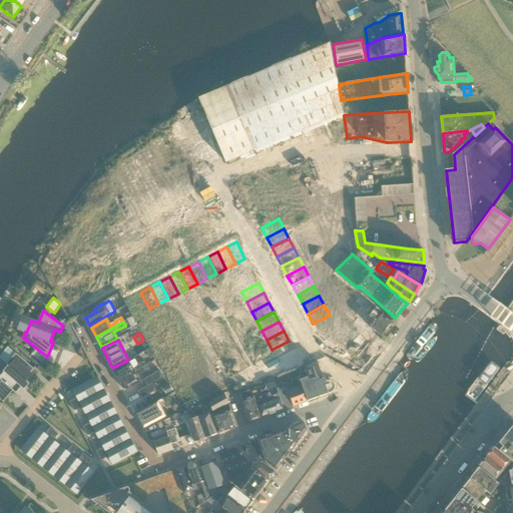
[(154,355),(150,348),(145,351),(149,358),(154,355)]
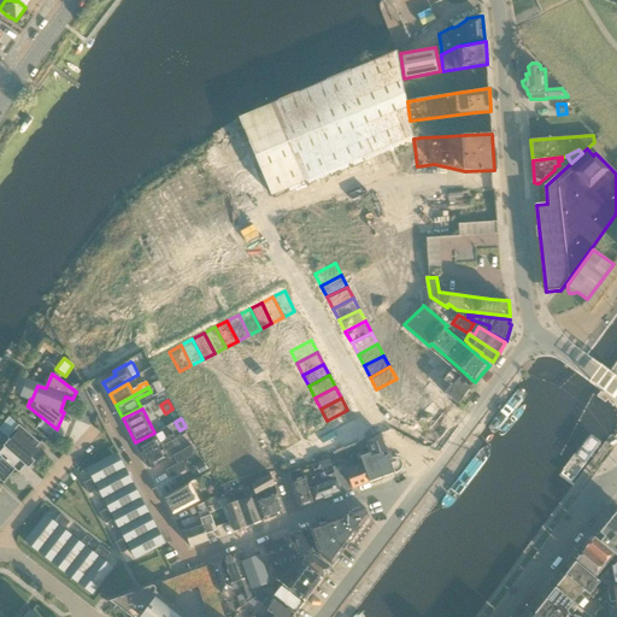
[(0,456),(0,457),(1,458),(0,458),(0,480),(4,483),(15,470),(16,471),(23,464),(29,469),(35,462),(29,457),(40,444),(18,425),(7,439),(10,440),(4,447),(6,450),(0,456)]
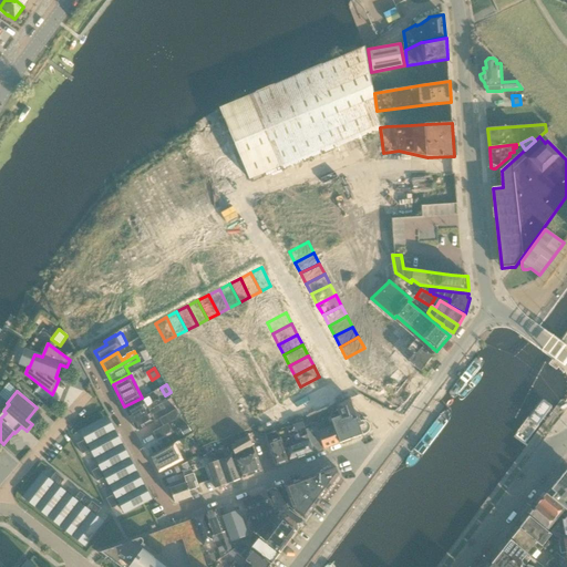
[(554,405),(542,397),(507,442),(519,452),(554,405)]
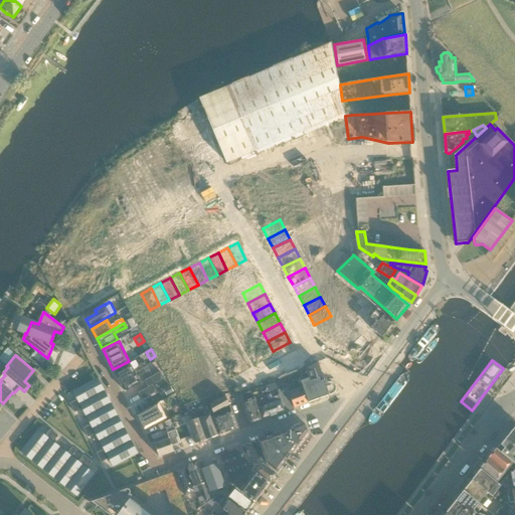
[(120,382),(148,367),(146,362),(139,366),(140,367),(134,370),(131,364),(115,372),(120,382)]
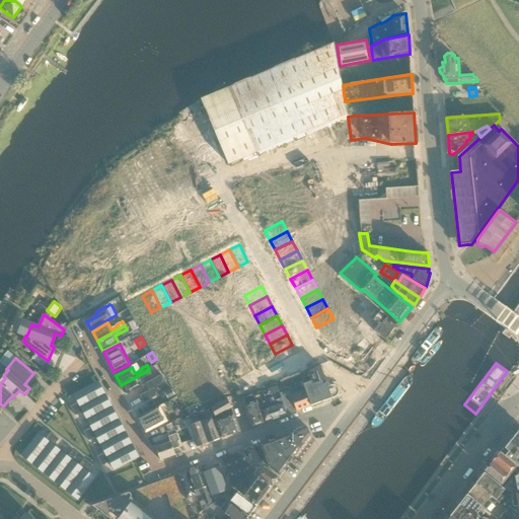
[(320,365),(318,366),(309,372),(312,381),(303,384),(311,405),(336,396),(338,395),(339,392),(338,390),(332,382),(329,383),(327,378),(324,379),(320,365)]
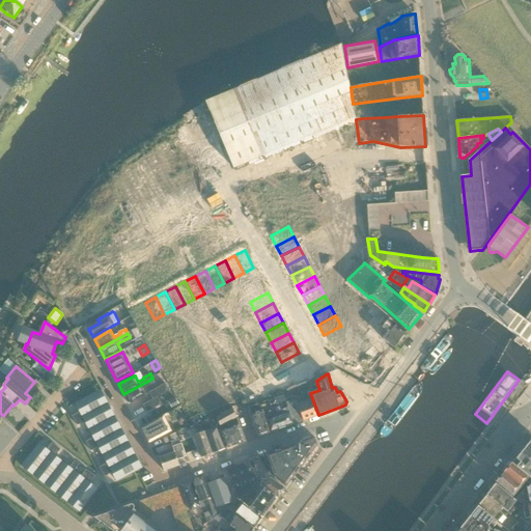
[(129,403),(145,395),(142,390),(155,383),(152,379),(123,394),(129,403)]
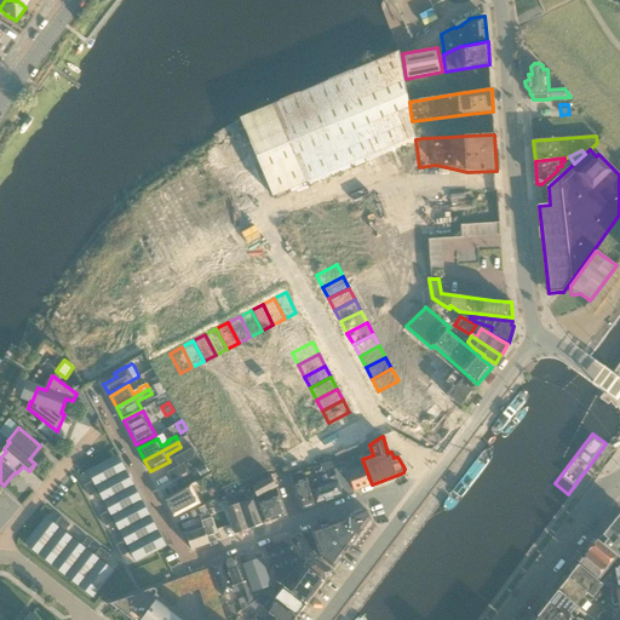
[(179,466),(184,463),(197,455),(194,448),(174,459),(179,466)]
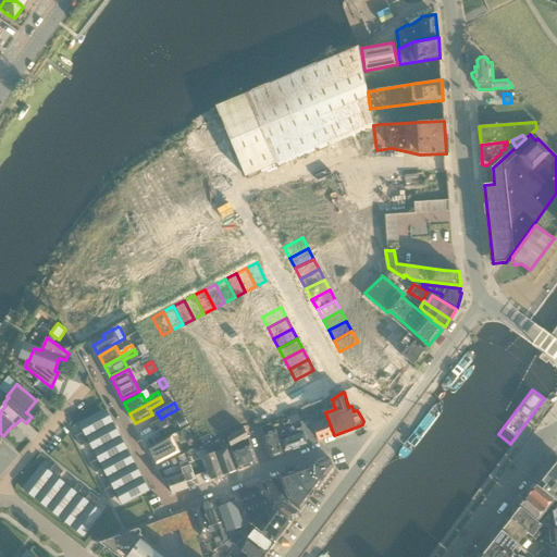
[(78,442),(109,425),(101,411),(78,423),(84,432),(75,436),(78,442)]
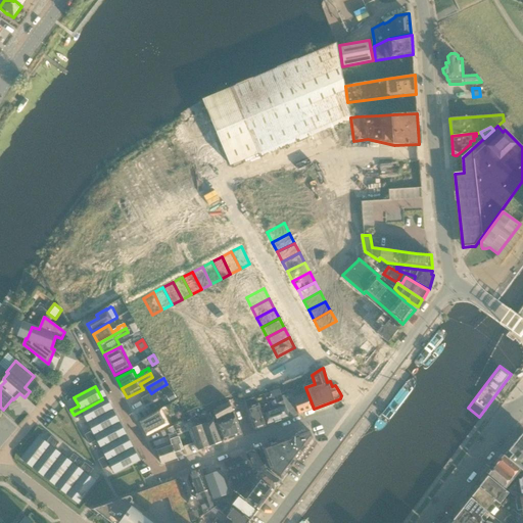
[(276,397),(282,394),(280,388),(270,391),(271,395),(270,398),(267,399),(269,408),(262,410),(267,426),(289,418),(284,402),(278,405),(276,397)]
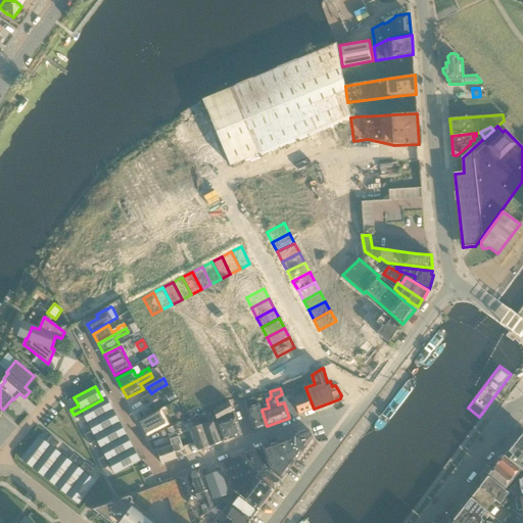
[(300,396),(298,389),(291,391),(292,392),(283,395),(289,417),(298,413),(299,414),(313,410),(306,394),(300,396)]
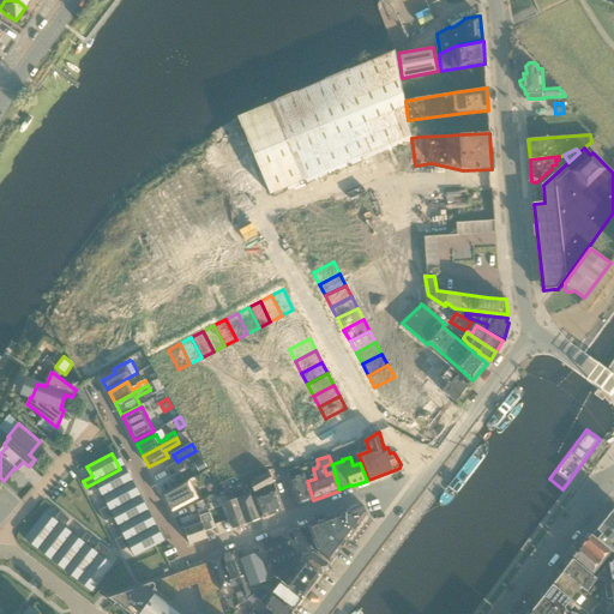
[(170,476),(187,468),(182,458),(178,462),(166,468),(170,476)]
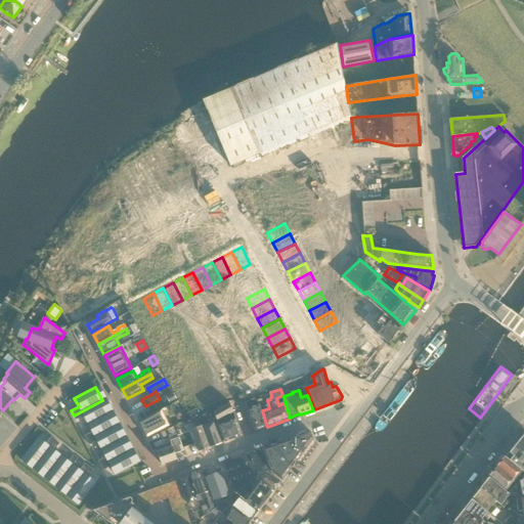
[(167,397),(170,402),(176,399),(173,393),(167,397)]
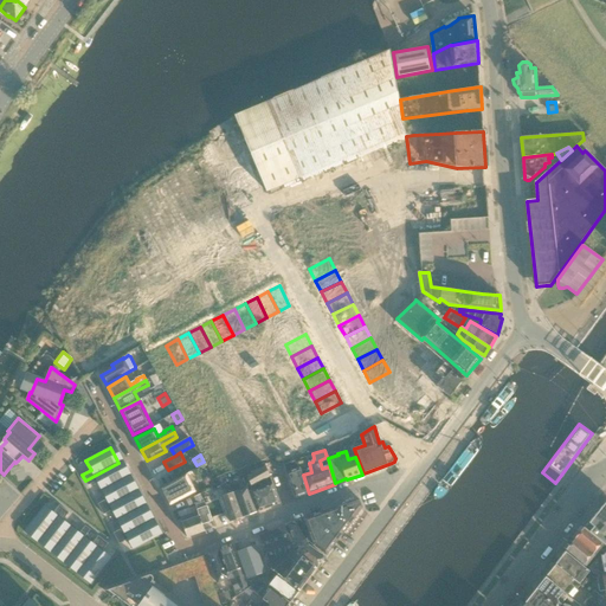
[(297,461),(284,465),(288,474),(287,474),(295,498),(309,494),(297,461)]
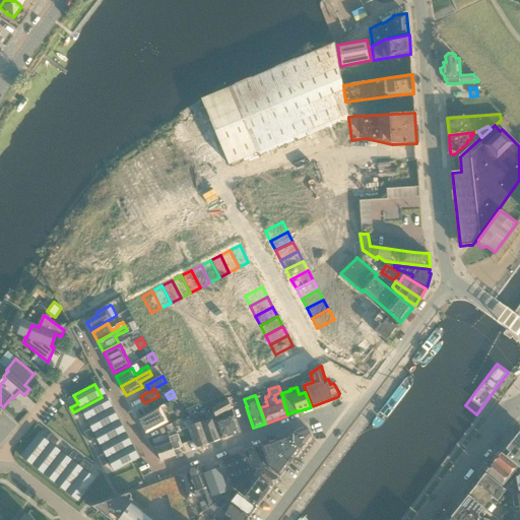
[(108,409),(102,397),(73,412),(75,416),(83,412),(87,420),(108,409)]
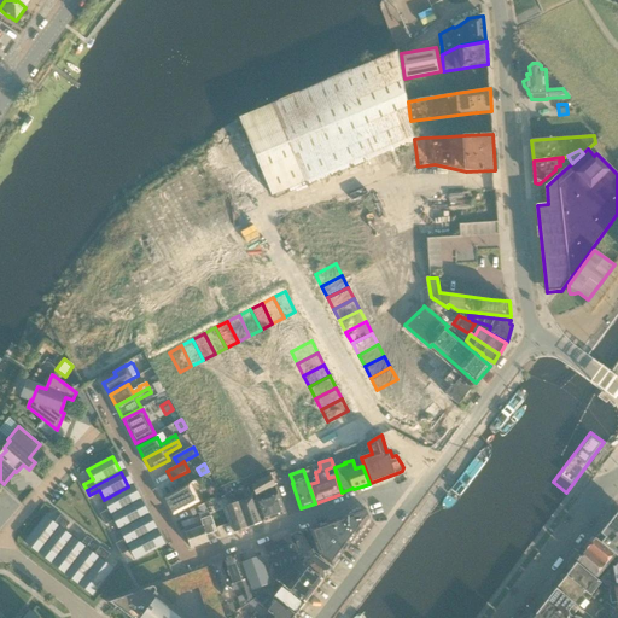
[(257,496),(275,487),(272,474),(252,485),(257,496)]
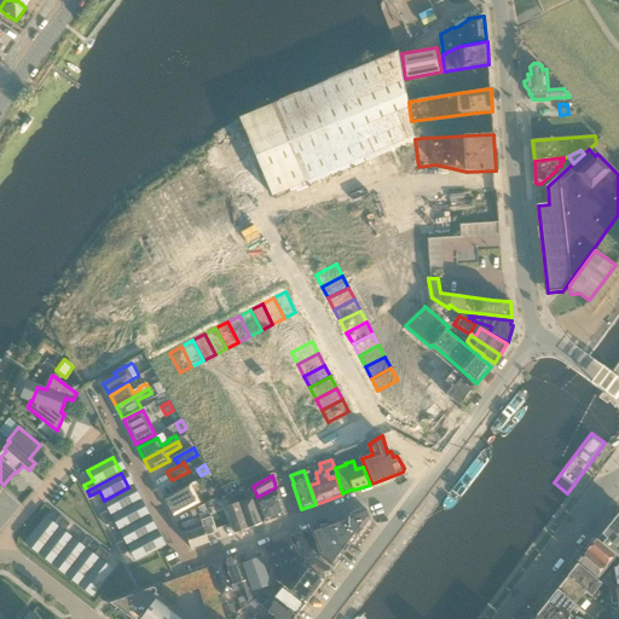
[(191,485),(165,499),(173,516),(200,502),(191,485)]
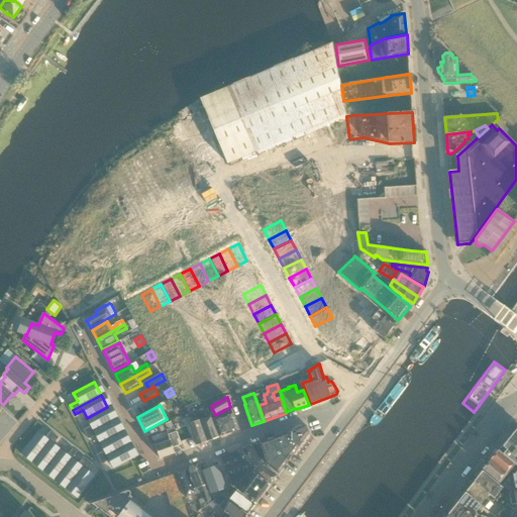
[(114,420),(107,407),(87,418),(91,426),(84,430),(86,434),(114,420)]
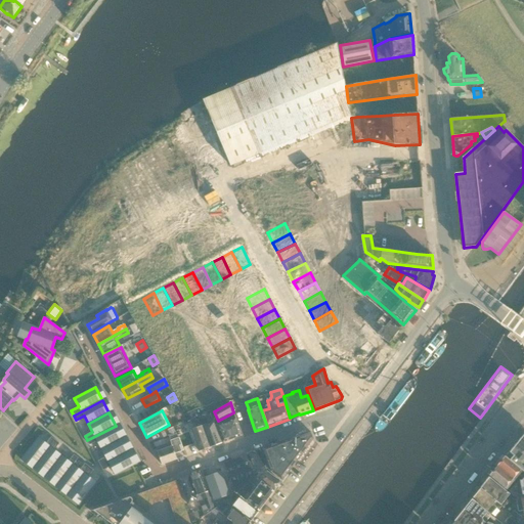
[(208,424),(205,415),(199,417),(200,418),(210,447),(221,443),(213,422),(208,424)]
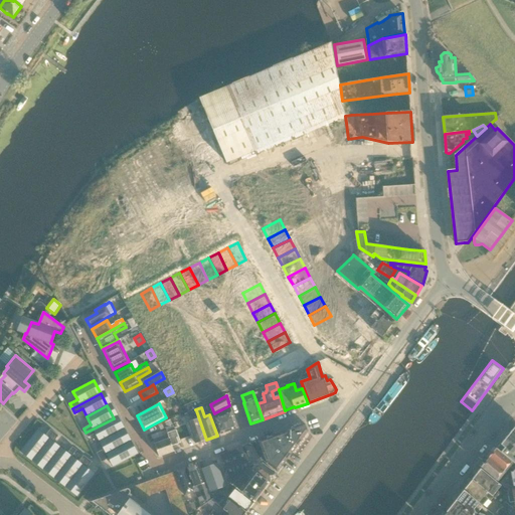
[(195,444),(206,440),(196,410),(190,413),(193,420),(187,422),(195,444)]
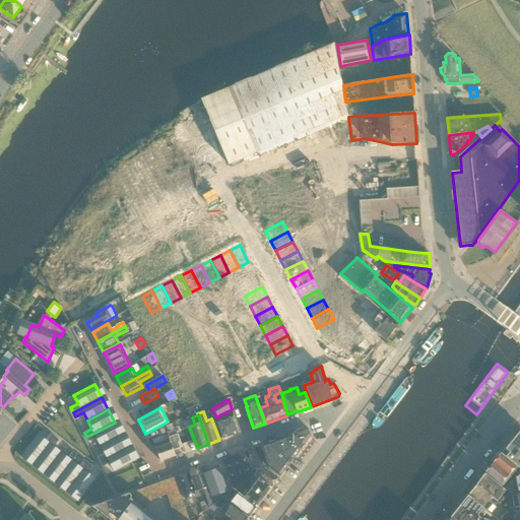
[(215,421),(221,439),(240,432),(234,414),(215,421)]
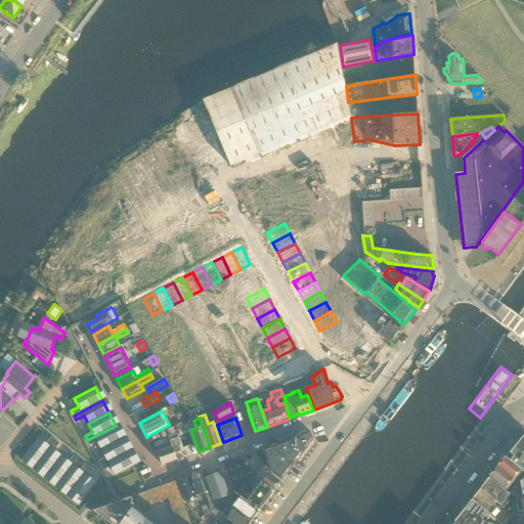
[(122,438),(116,426),(87,440),(89,445),(97,441),(101,449),(122,438)]
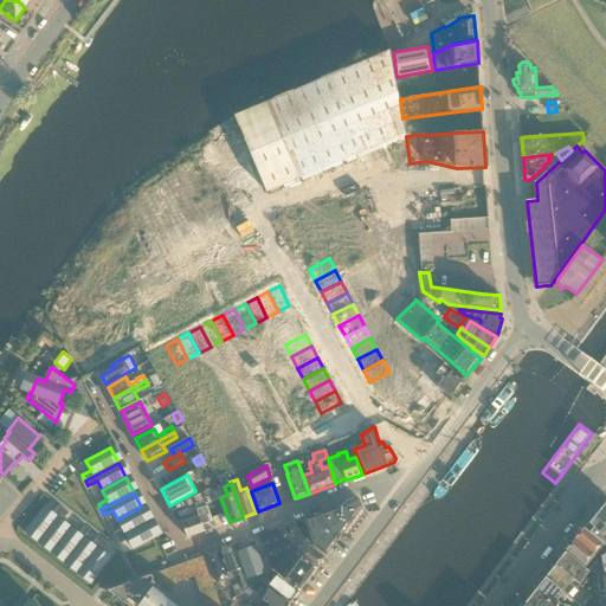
[(327,555),(334,546),(343,533),(360,509),(362,508),(359,500),(304,519),(313,545),(327,555)]
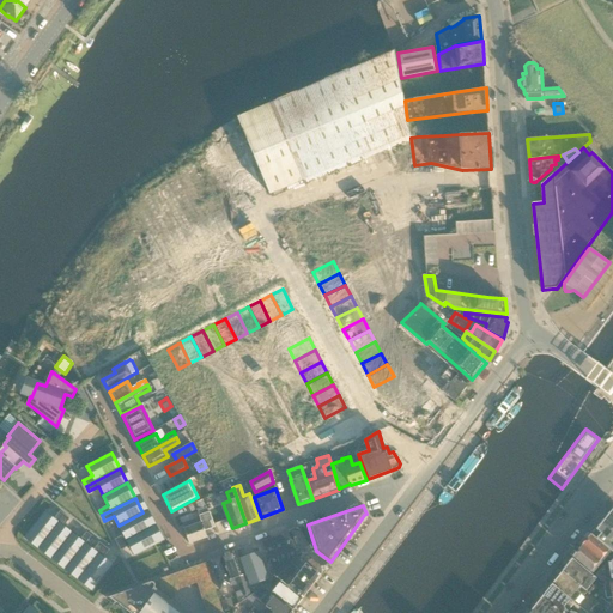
[(612,507),(592,534),(592,535),(610,550),(612,552),(612,507)]
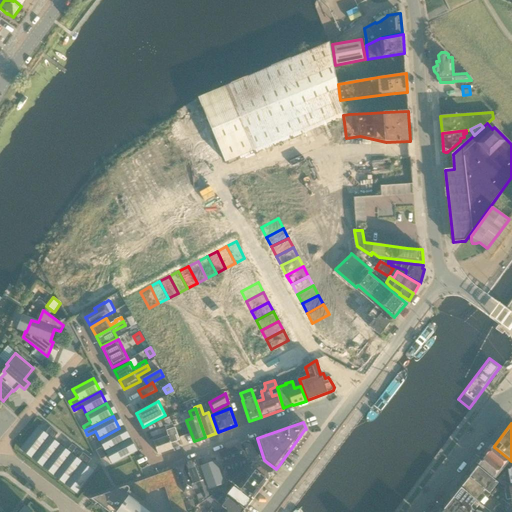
[(35,455),(54,430),(50,427),(45,433),(38,428),(23,446),(35,455)]
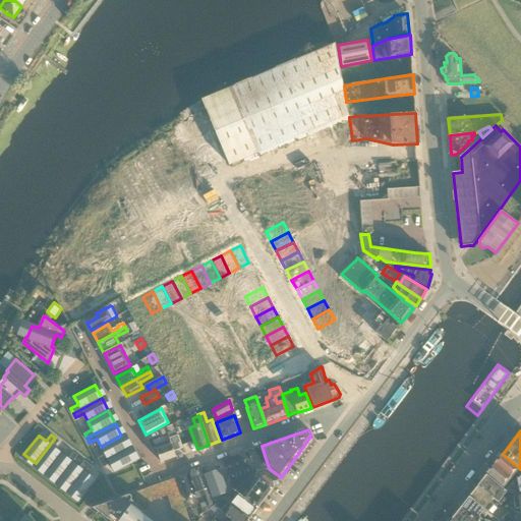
[(161,462),(176,456),(174,451),(182,448),(178,435),(170,438),(172,444),(156,450),(161,462)]
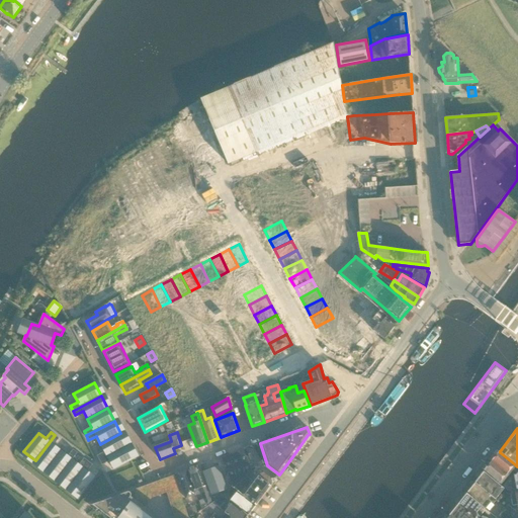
[(127,445),(120,433),(100,444),(104,452),(97,455),(99,460),(127,445)]
